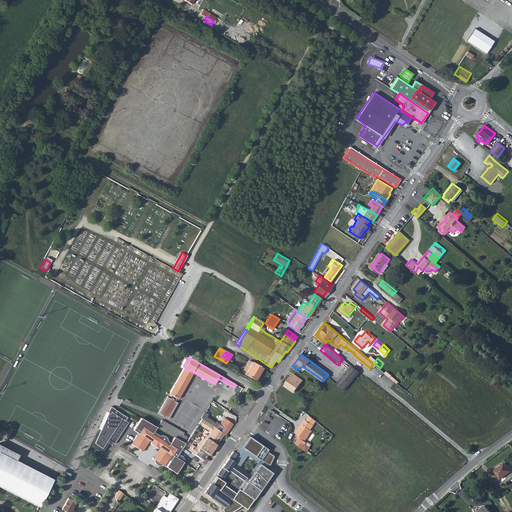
[(248,360),(240,372),(253,379),(261,367),(248,360)]
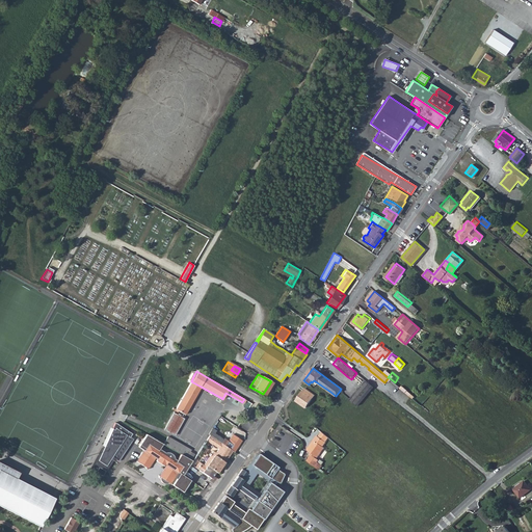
[(350,399),(357,405),(373,387),(366,380),(350,399)]
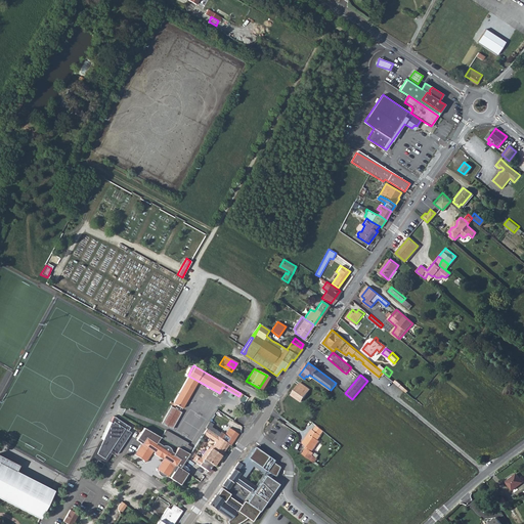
[(173,402),(181,408),(198,381),(188,376),(173,402)]
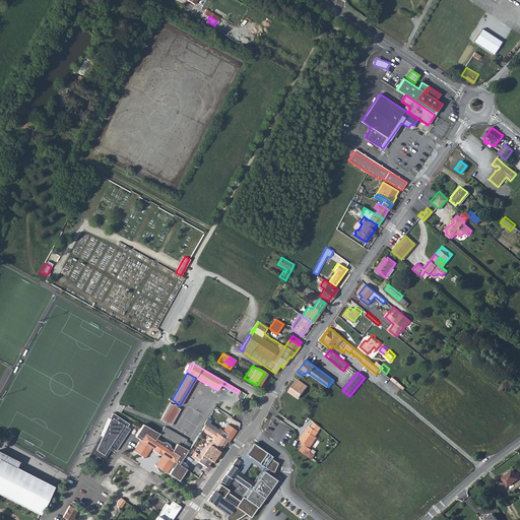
[(289,392),(300,399),(308,386),(299,380),(289,392)]
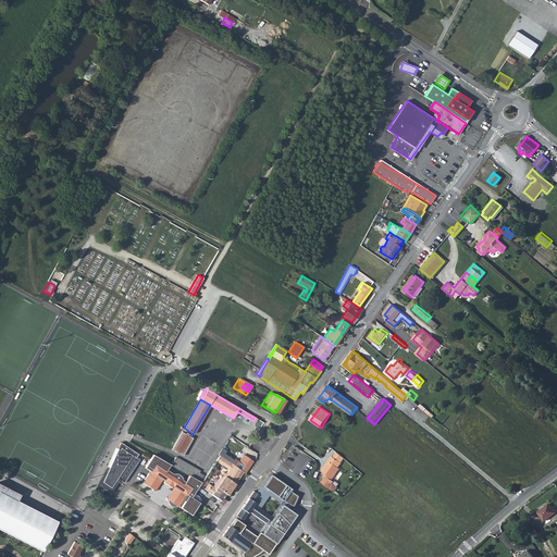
[(171,449),(182,456),(192,438),(182,432),(171,449)]
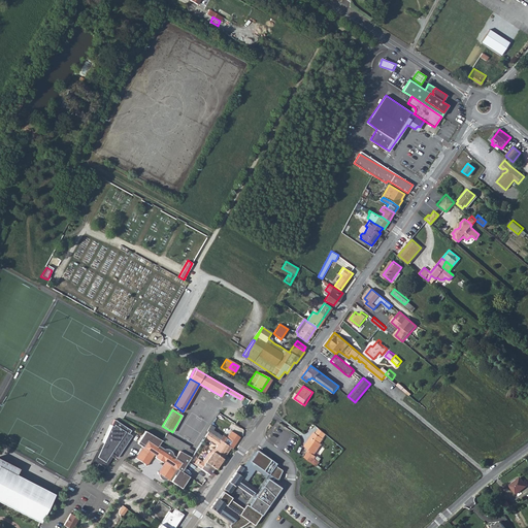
[(99,448),(95,456),(104,462),(105,463),(109,456),(110,454),(114,457),(118,458),(130,438),(128,436),(130,432),(114,423),(102,446),(100,449),(99,448)]
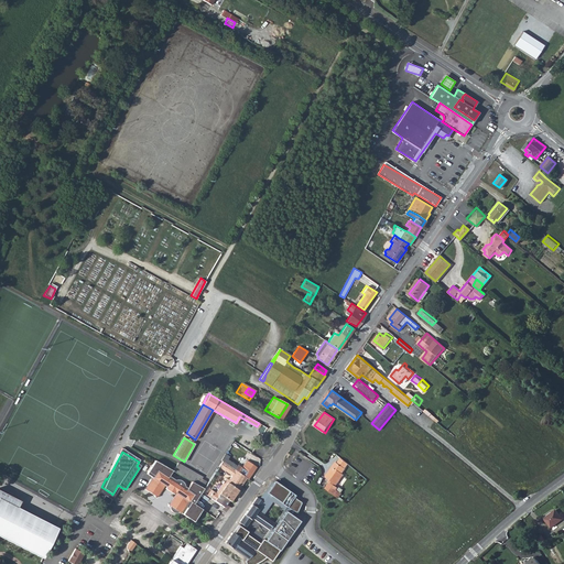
[(219,461),(220,461),(246,478),(248,479),(256,468),(247,462),(241,469),(237,466),(237,467),(228,461),(230,458),(224,454),(219,461)]
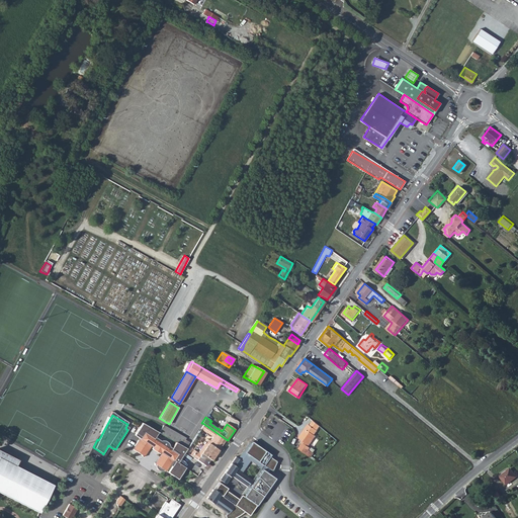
[(298,448),(311,457),(314,453),(309,450),(310,448),(309,447),(316,436),(315,435),(320,427),(313,421),(310,425),(309,424),(298,438),(303,440),(301,442),(303,443),(298,448)]
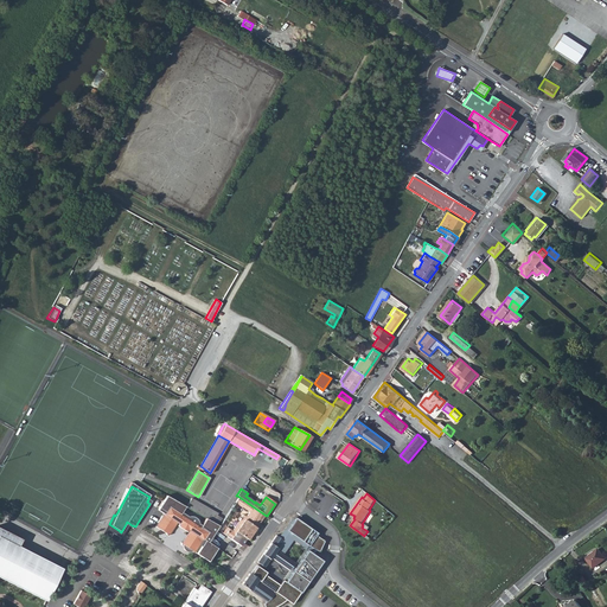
[(235,502),(247,510),(246,512),(247,515),(244,517),(247,518),(246,518),(257,526),(261,521),(264,515),(237,496),(235,502)]
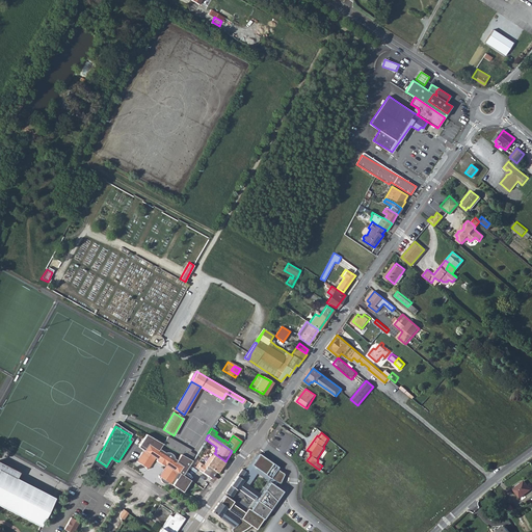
[(144,449),(136,461),(145,468),(145,470),(149,470),(148,469),(154,459),(156,461),(163,467),(164,467),(158,477),(158,478),(160,478),(160,480),(161,482),(163,483),(165,484),(168,483),(168,485),(170,484),(182,491),(189,481),(182,476),(190,462),(185,459),(180,456),(175,464),(171,463),(171,460),(169,457),(165,456),(163,457),(157,453),(162,446),(144,436),(138,446),(144,449)]
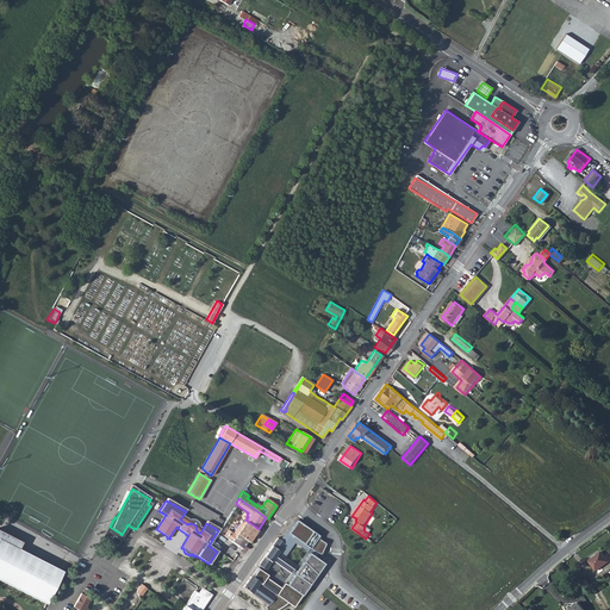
[(186,512),(198,518),(206,523),(212,527),(217,517),(191,503),(186,512)]
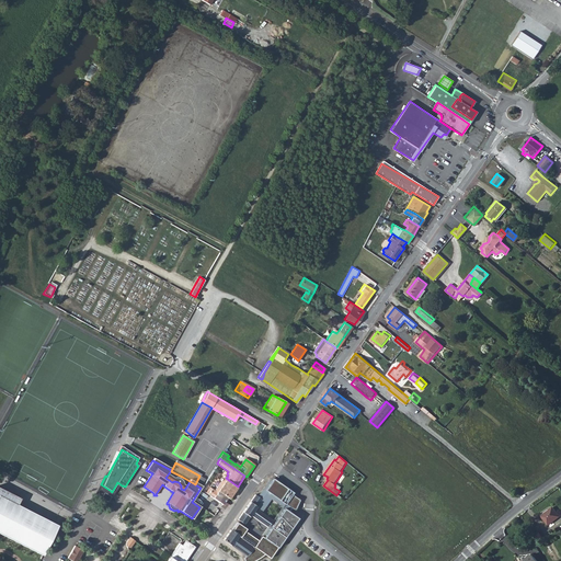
[(215,466),(221,470),(222,472),(226,473),(227,473),(228,471),(217,464),(215,466)]
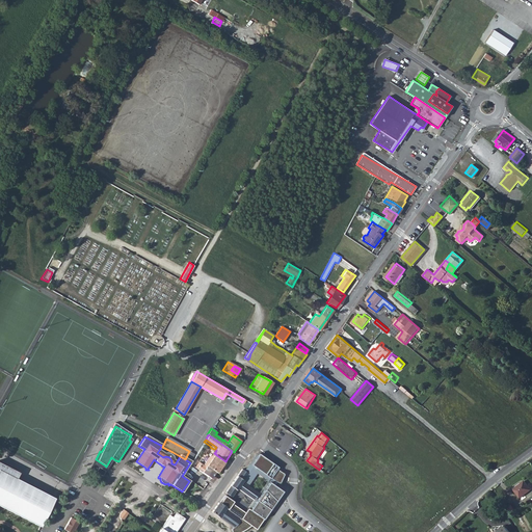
[(197,467),(211,477),(215,472),(217,473),(225,461),(215,454),(216,454),(214,453),(214,454),(211,452),(210,455),(209,454),(208,456),(208,457),(202,466),(200,464),(197,467)]
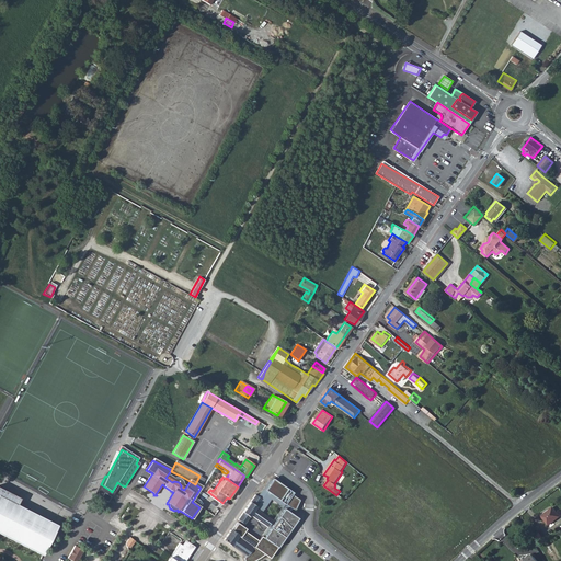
[(284,510),(287,512),(289,507),(295,510),(299,500),(292,494),(293,492),(274,479),(260,497),(255,494),(238,519),(255,533),(259,528),(253,524),(253,525),(252,524),(255,519),(267,527),(273,521),(261,513),(271,500),(284,508),(284,510)]
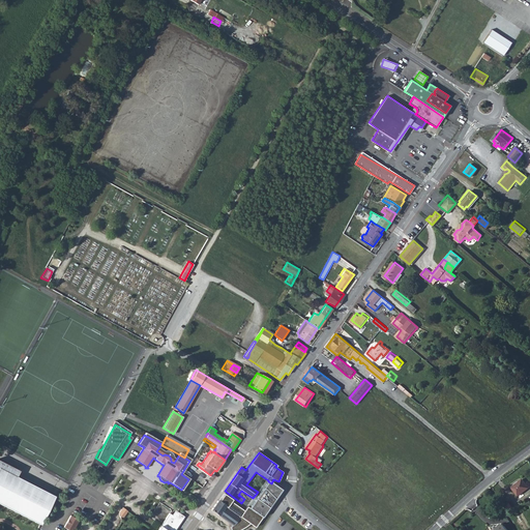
[(98,465),(105,469),(112,459),(114,461),(115,459),(111,455),(110,458),(106,465),(105,464),(95,458),(90,467),(95,470),(98,465)]
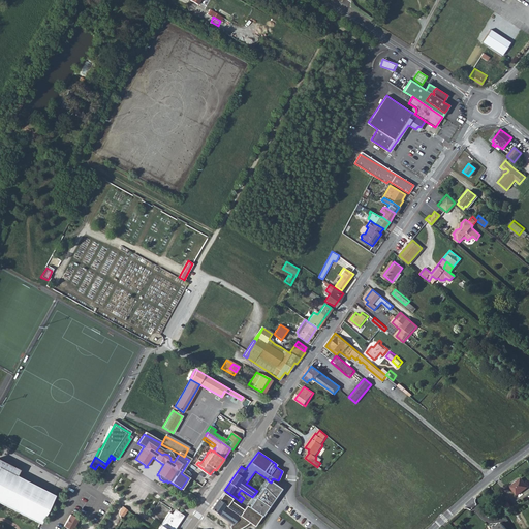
[(95,469),(101,473),(104,468),(98,464),(95,469)]
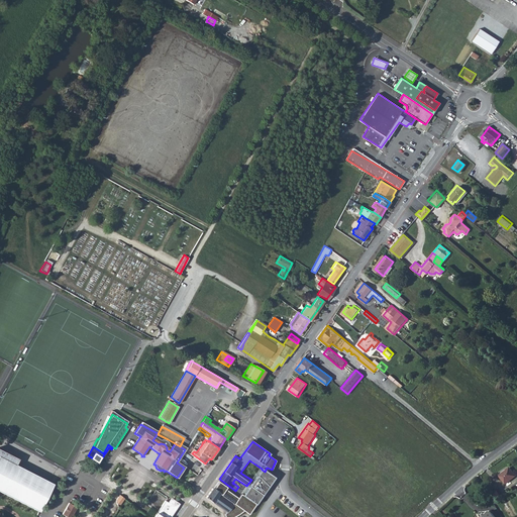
[(190,455),(194,458),(204,466),(205,463),(192,453),(190,455)]
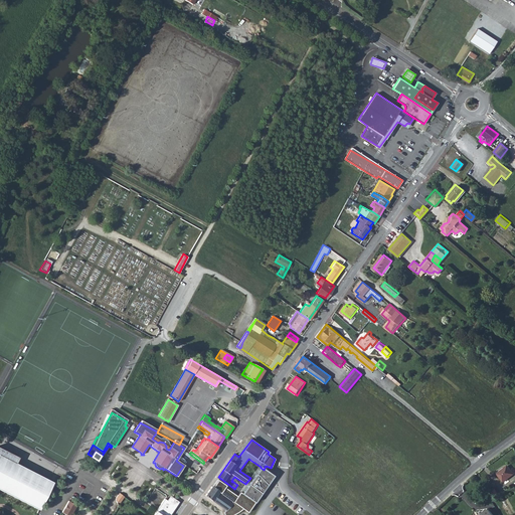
[(0,459),(15,466),(16,463),(11,461),(12,458),(3,453),(0,459)]
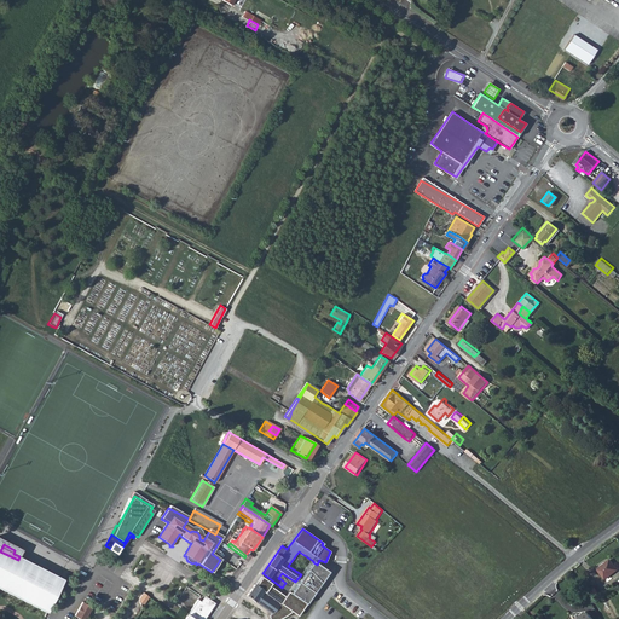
[(0,551),(0,550),(0,590),(47,614),(63,582),(18,560),(0,551)]
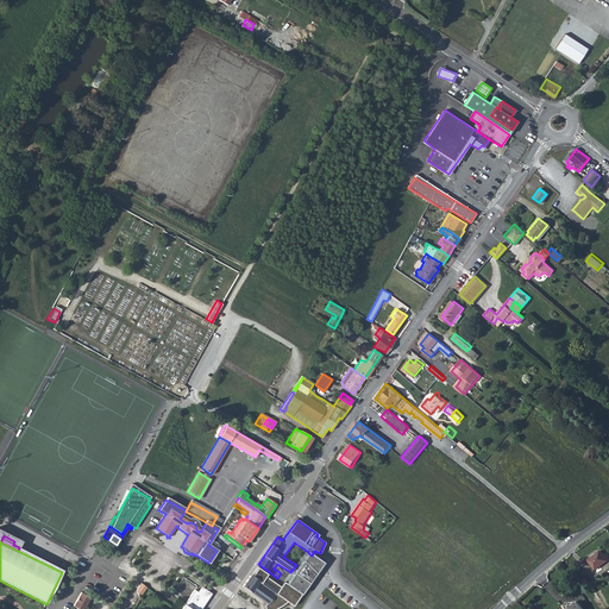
[(588,560),(595,570),(607,562),(600,551),(595,554),(595,556),(588,560)]
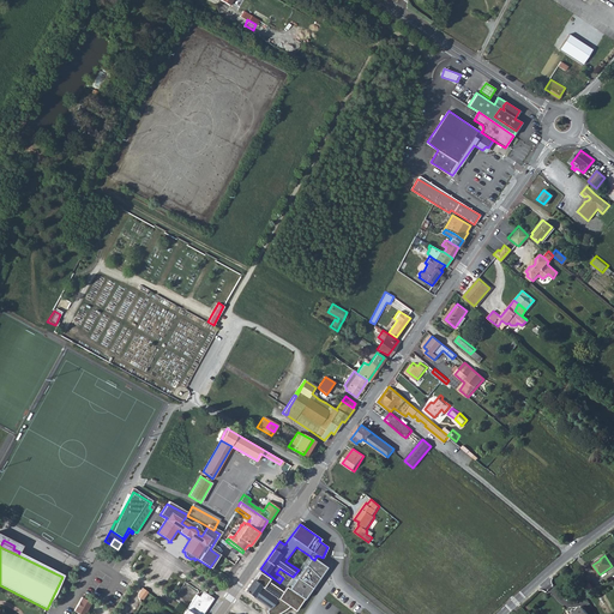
[(228,564),(236,570),(241,564),(234,558),(228,564)]
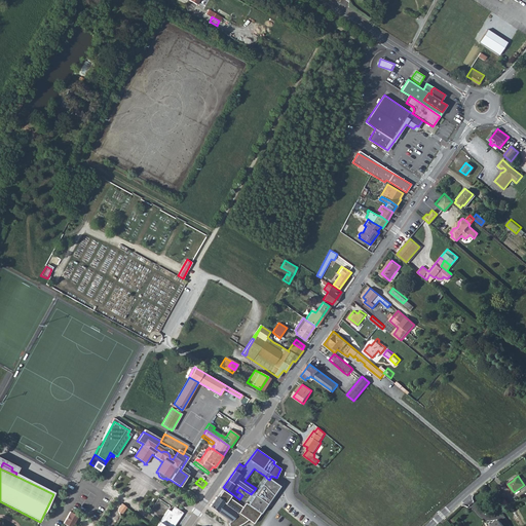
[(266,478),(247,504),(260,514),(278,486),(269,480),(266,478)]
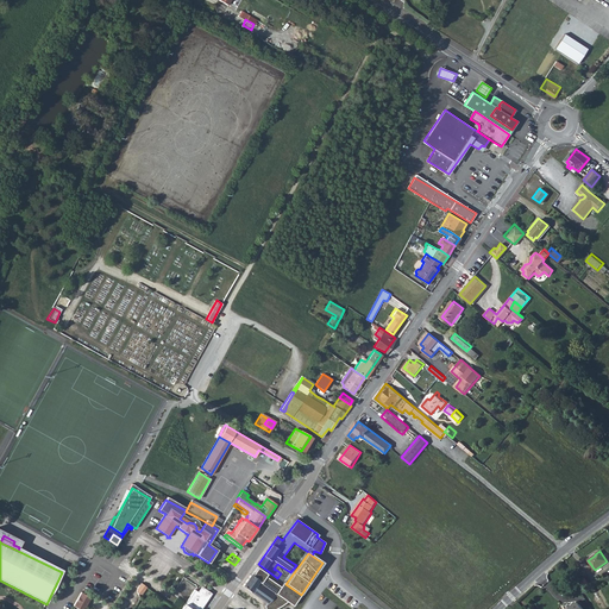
[(250,575),(243,586),(267,603),(264,606),(265,608),(278,608),(283,606),(287,602),(293,607),(301,595),(286,584),(283,582),(281,586),(265,577),(267,575),(261,570),(257,573),(255,572),(251,576),(250,575)]
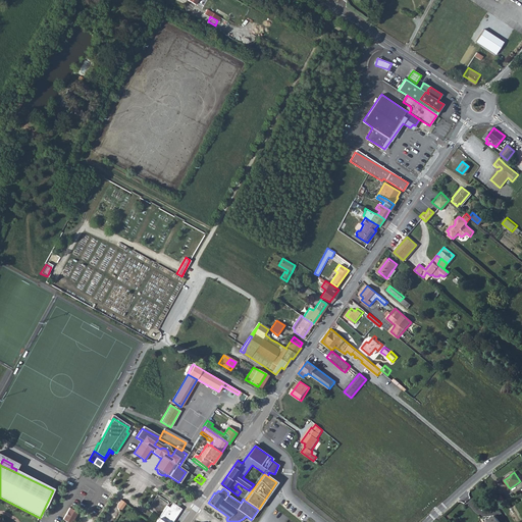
[(116,506),(117,510),(121,510),(125,504),(120,500),(116,506)]
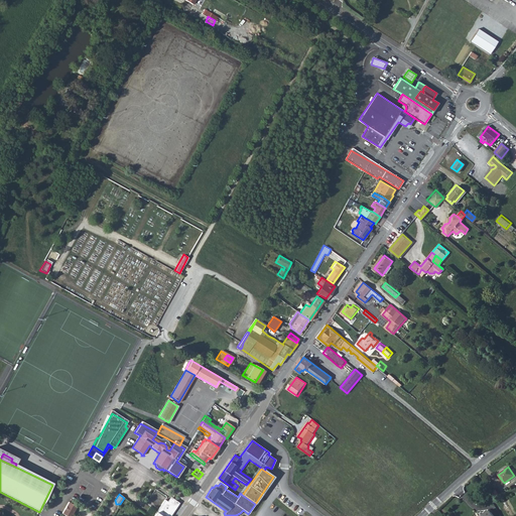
[(130,502),(135,507),(139,501),(134,497),(130,502)]
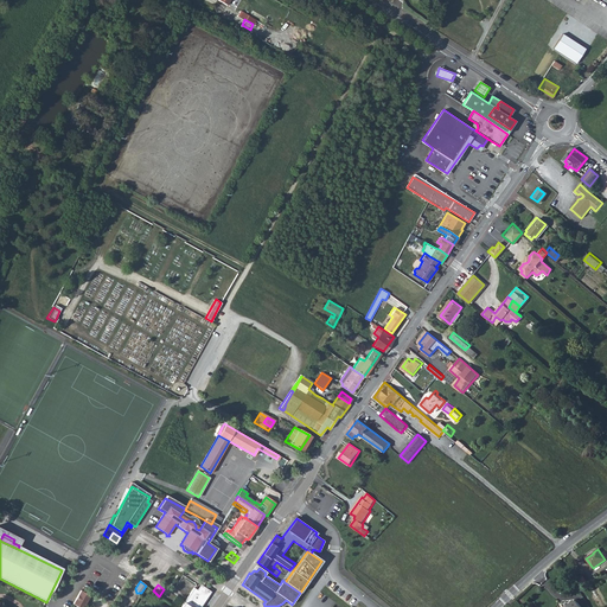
[(197,589),(205,595),(204,598),(206,599),(211,592),(200,585),(197,589)]
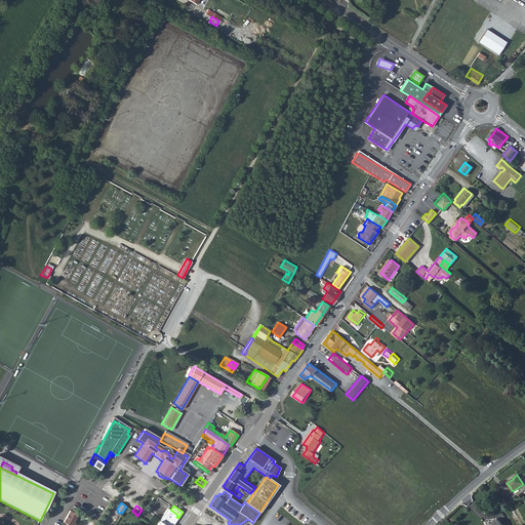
[(166,511),(176,517),(177,515),(170,510),(168,509),(166,511)]
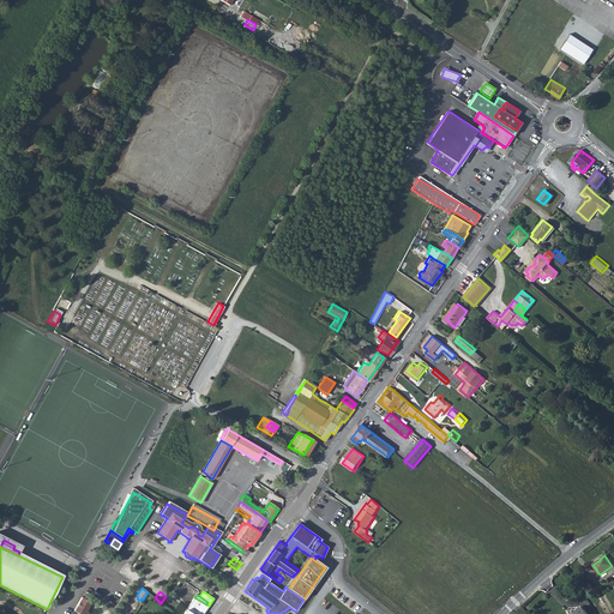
[(84,597),(74,609),(82,613),(83,613),(91,602),(84,597)]
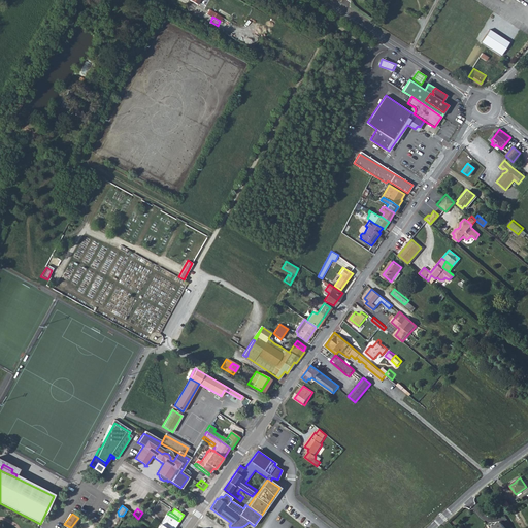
[(161,522),(168,527),(170,527),(172,526),(177,520),(167,514),(164,519),(161,522)]
